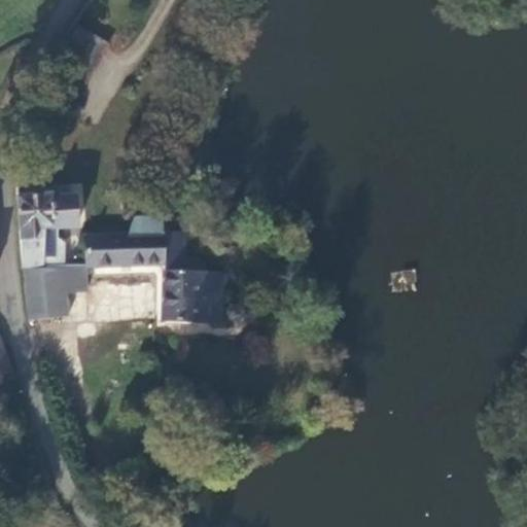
[(106,44),(73,25),(56,54),(90,73),(106,44)]
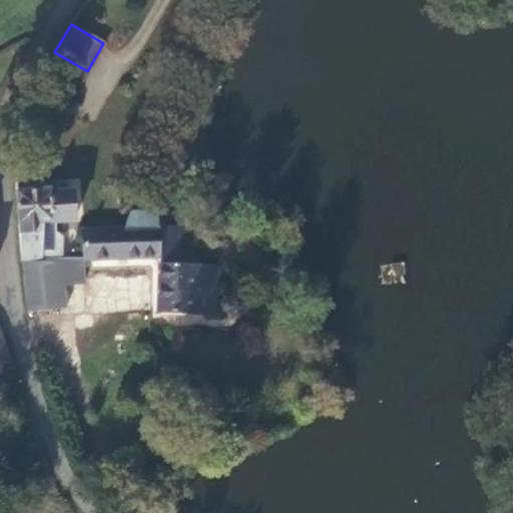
[(46,188),(16,190),(22,261),(42,259),(42,257),(40,227),(59,226),(59,221),(71,220),(69,190),(47,191),(46,188)]
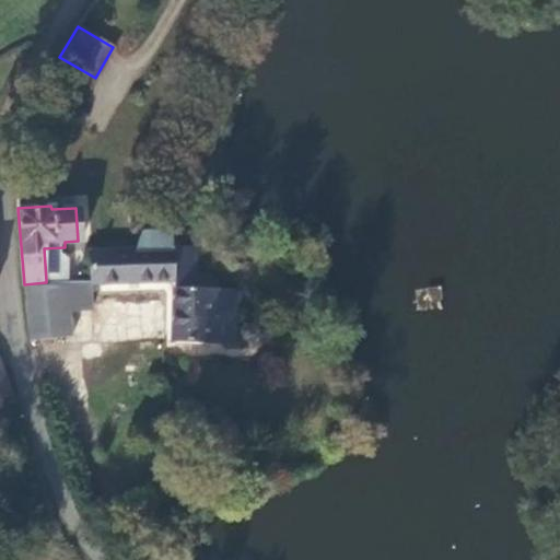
[(194,247),(174,248),(174,279),(174,287),(218,290),(218,282),(210,282),(210,277),(195,277),(194,247)]
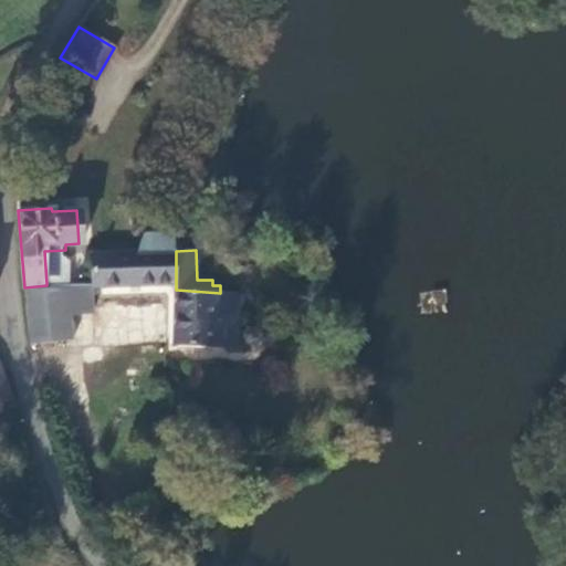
[(176,251),(92,253),(93,281),(93,284),(176,282),(176,251)]
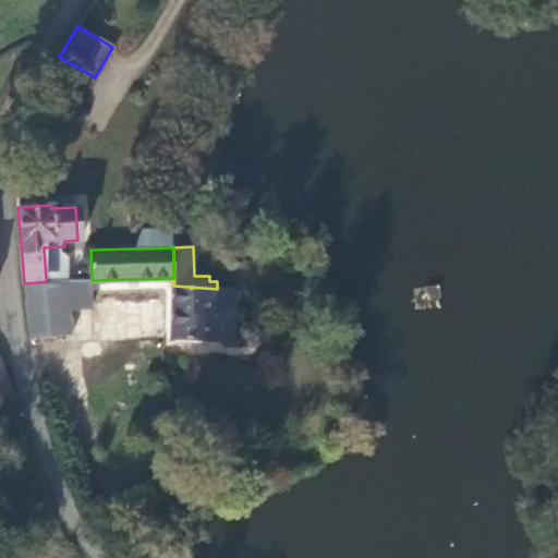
[(72,308),(93,308),(92,280),(92,277),(46,279),(46,281),(24,283),(29,337),(73,332),(72,308)]
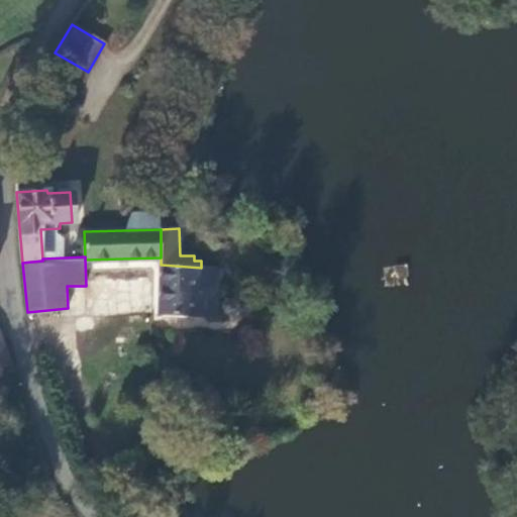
[(161,313),(214,315),(214,269),(201,268),(161,265),(161,313)]
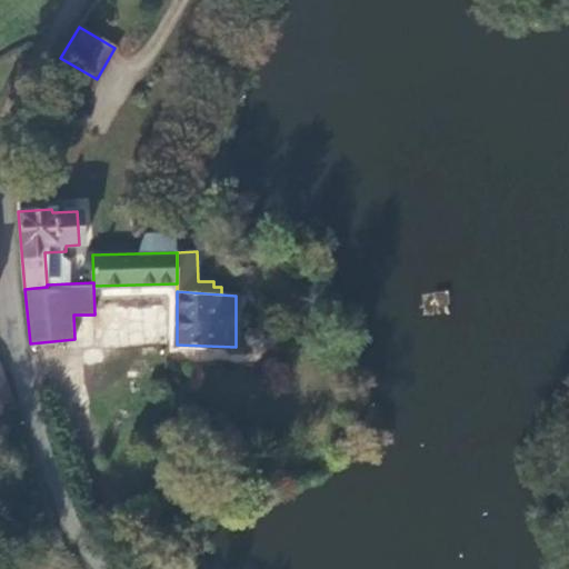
[(250,343),(255,345),(258,343),(260,340),(262,337),(262,333),(261,330),(259,327),(256,325),(251,325),(248,326),(246,329),(243,332),(243,336),(245,339),(247,342),(250,343)]
